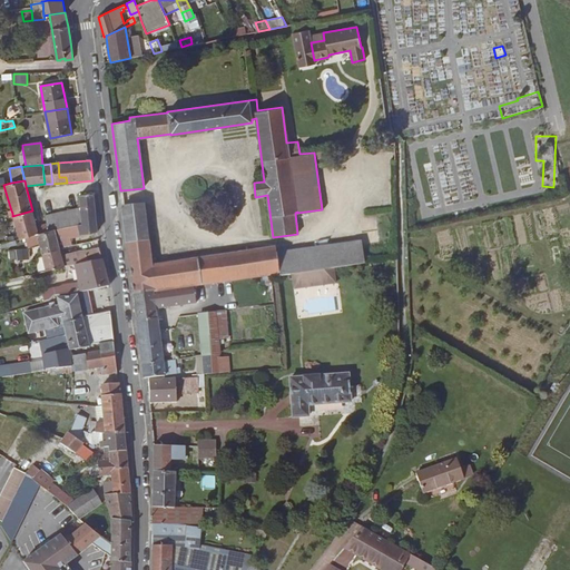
[(95,214),(94,194),(80,195),(80,208),(81,224),(77,225),(79,235),(97,232),(95,214)]
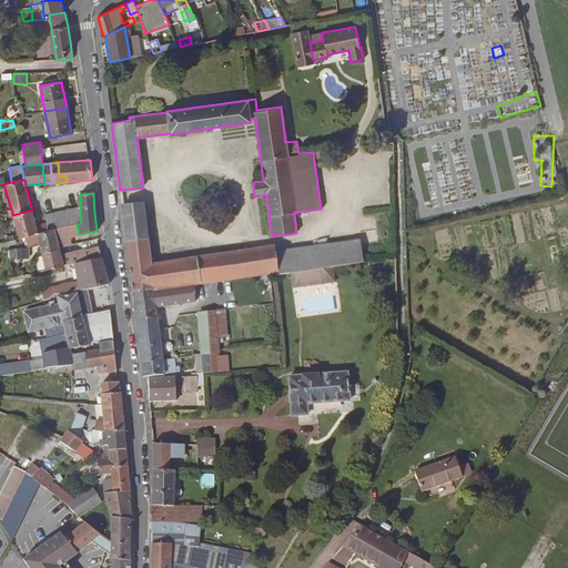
[(132,292),(184,285),(270,273),(277,272),(275,251),(274,246),(150,265),(142,203),(121,206),(132,292)]
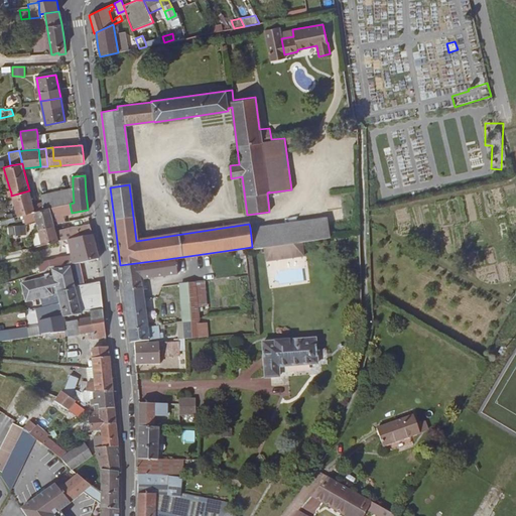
[(73,188),(61,190),(63,197),(66,205),(70,204),(74,203),(73,188)]
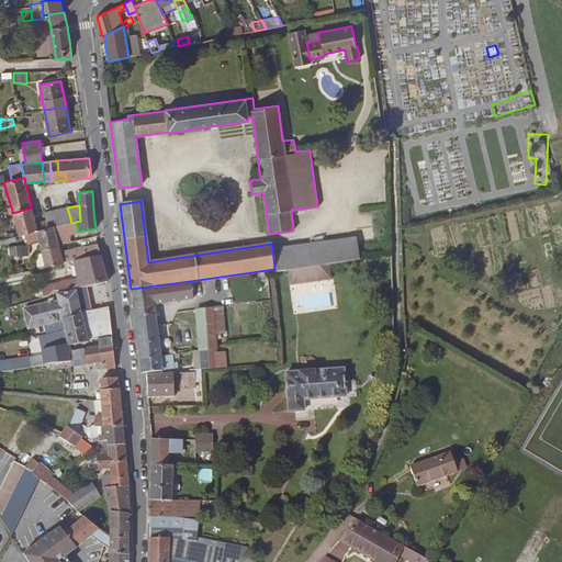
[(12,213),(19,236),(24,234),(48,227),(46,221),(36,224),(34,215),(32,208),(12,213)]
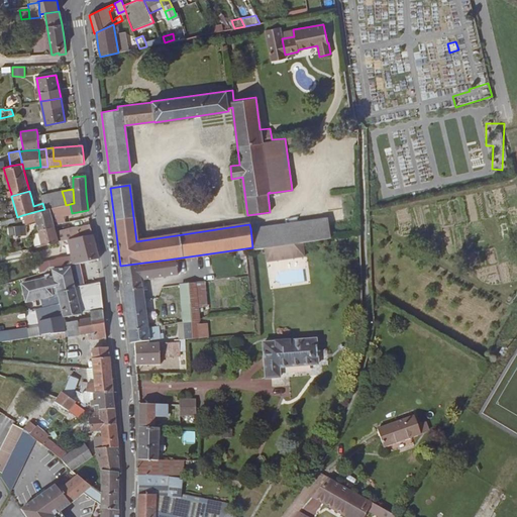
[(52,194),(54,200),(64,197),(62,191),(52,194)]
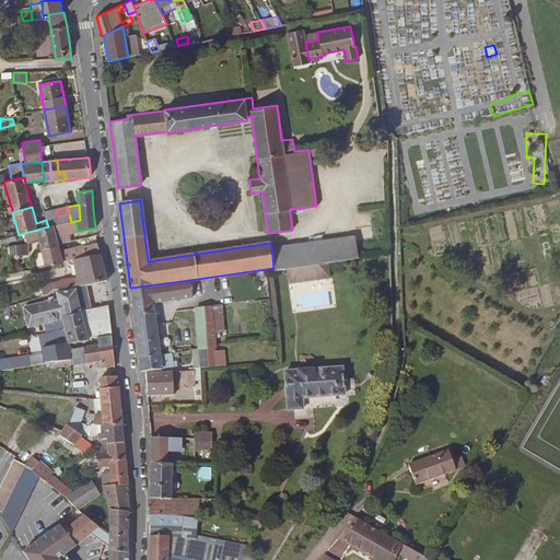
[(44,212),(46,220),(48,226),(60,224),(58,217),(56,210),(44,212)]
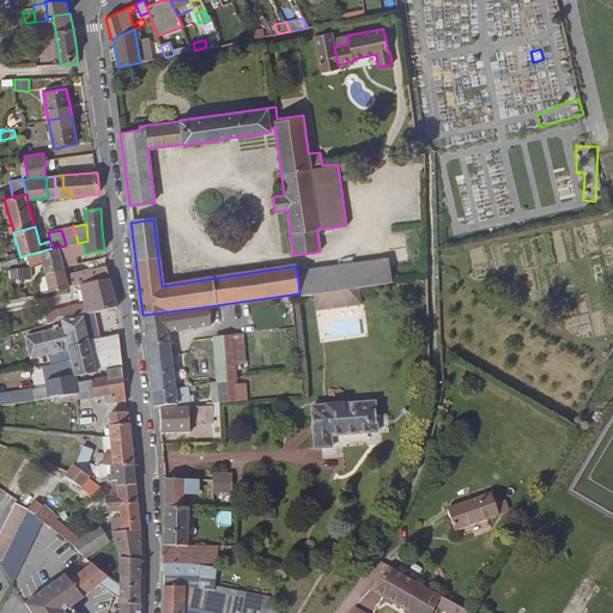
[(76,234),(64,237),(66,246),(78,243),(76,234)]
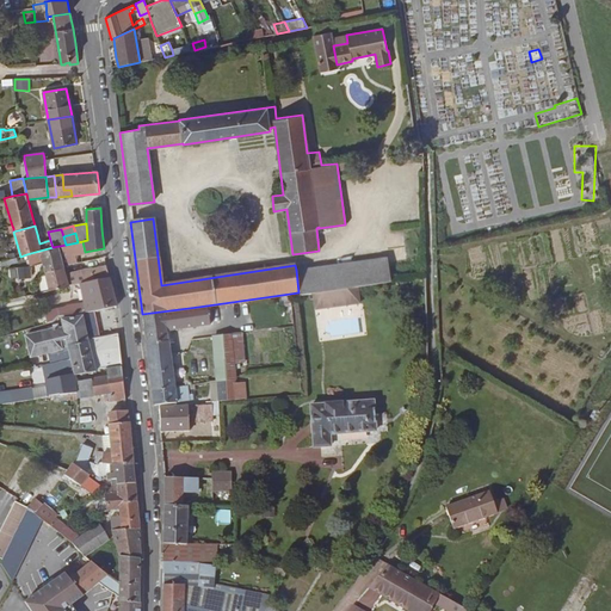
[(85,252),(82,241),(78,242),(66,245),(53,247),(26,254),(30,265),(32,264),(43,260),(44,265),(44,270),(63,266),(61,257),(85,252)]
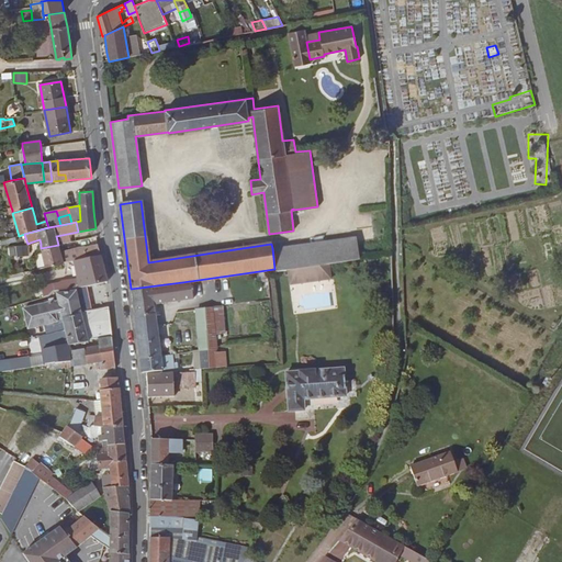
[(276,271),(358,259),(355,236),(272,248),(274,269),(276,271)]
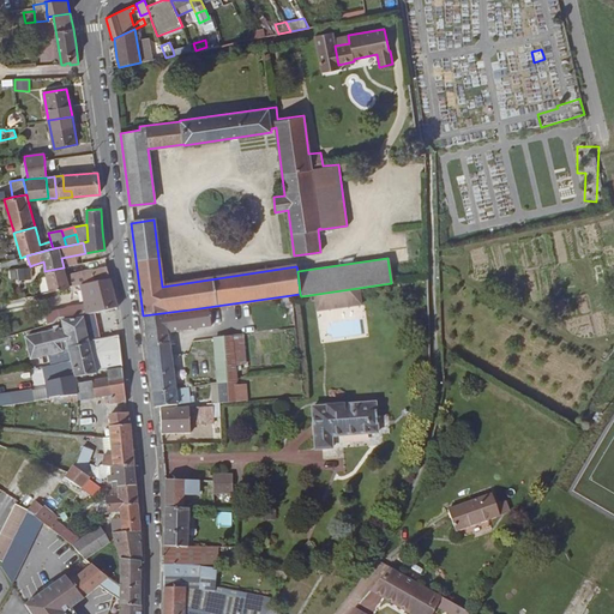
[(16,280),(25,278),(24,268),(14,269),(16,280)]
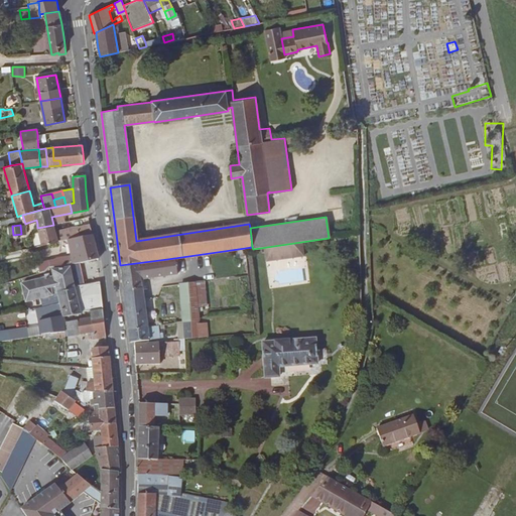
[(91,230),(90,225),(55,232),(53,225),(37,228),(42,245),(93,234),(91,230)]
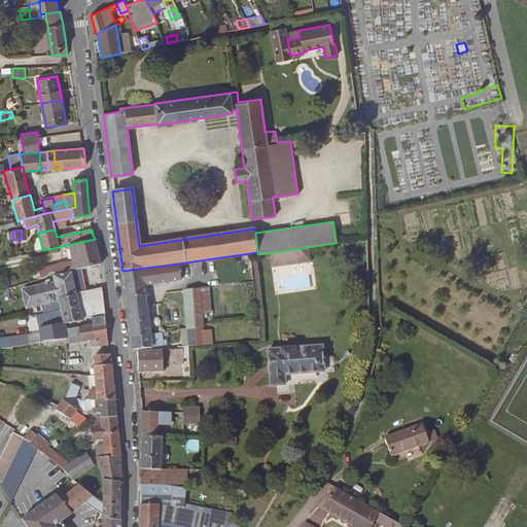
[(98,251),(95,242),(70,248),(73,261),(59,264),(59,265),(49,267),(51,273),(71,271),(81,269),(100,265),(101,264),(98,251)]
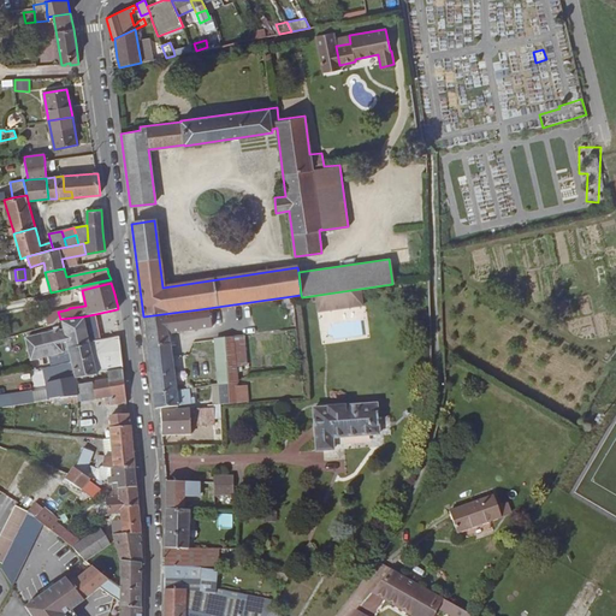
[(200,309),(143,317),(146,336),(147,345),(170,343),(167,330),(202,325),(200,309)]
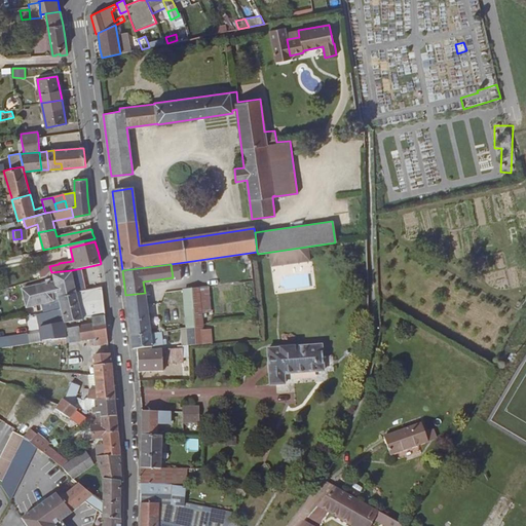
[(45,276),(51,272),(49,266),(40,270),(41,278),(45,276)]
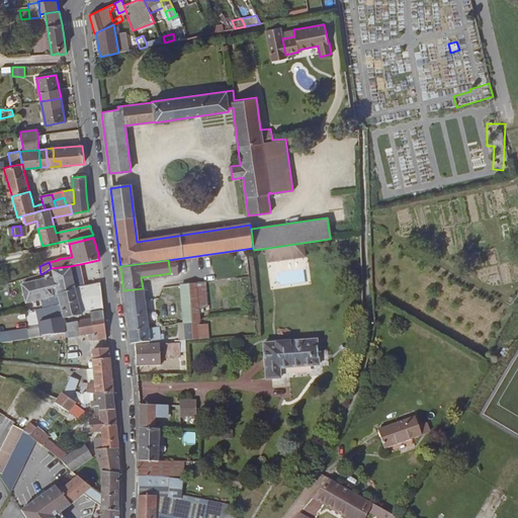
[(51,335),(65,333),(64,323),(66,323),(65,319),(82,315),(82,314),(90,313),(90,314),(103,311),(102,299),(100,282),(84,286),(80,264),(70,266),(71,268),(52,271),(53,274),(54,277),(50,278),(49,275),(41,277),(42,279),(21,284),(26,303),(44,298),(46,308),(51,335)]
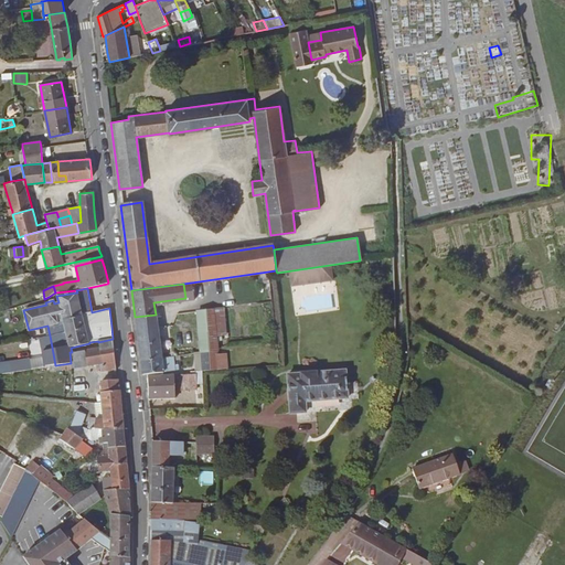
[(214,310),(215,322),(216,336),(226,334),(224,309),(214,310)]
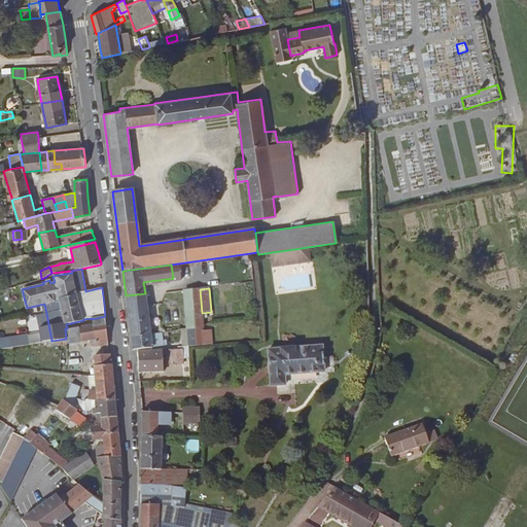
[(201,301),(200,289),(184,290),(184,302),(201,301)]
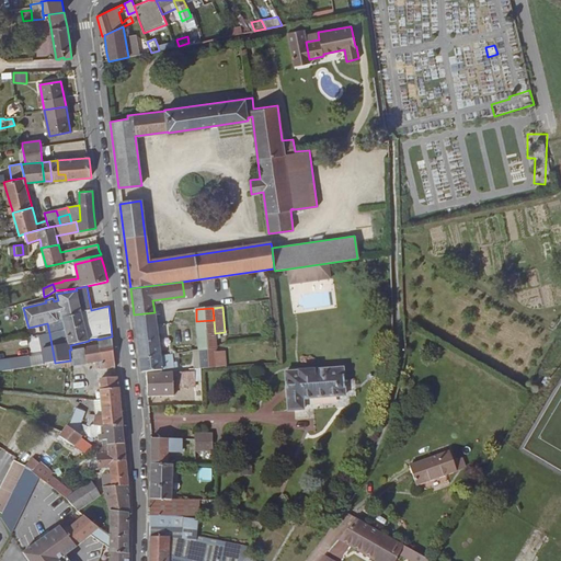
[(155,312),(134,315),(137,334),(139,359),(160,356),(157,333),(159,333),(158,325),(157,327),(155,312)]
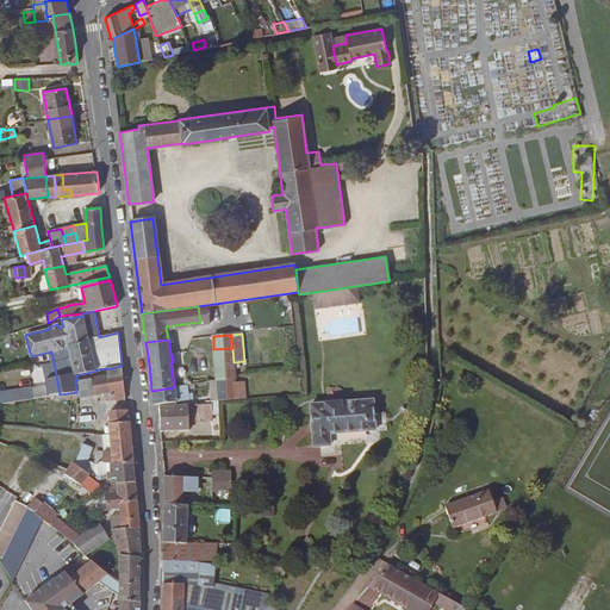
[(234,379),(235,379),(234,362),(232,348),(213,349),(217,380),(234,379)]
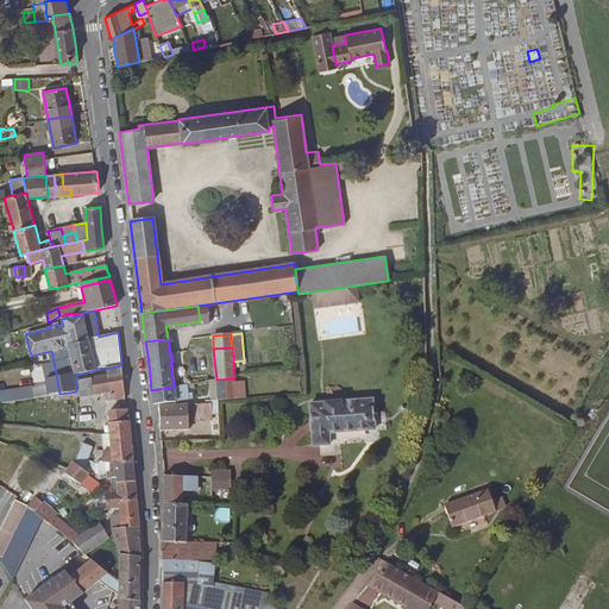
[(60,394),(54,362),(44,364),(50,395),(60,394)]
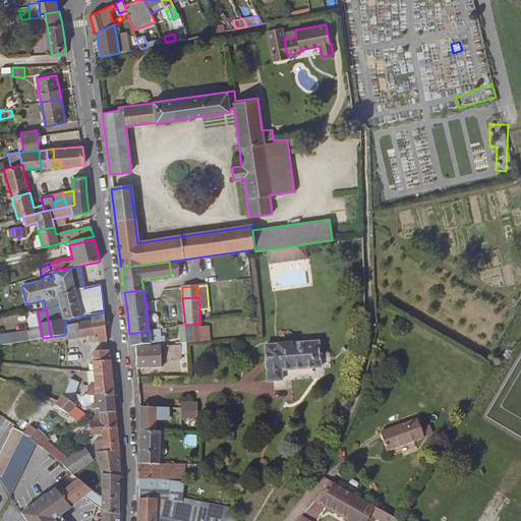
[(106,332),(104,317),(92,320),(92,321),(94,335),(106,332)]
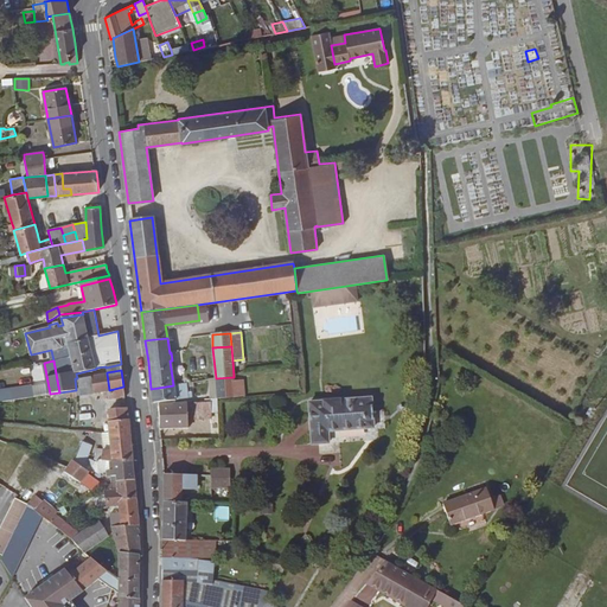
[(125,396),(123,387),(109,390),(107,374),(88,377),(89,394),(107,390),(108,398),(125,396)]
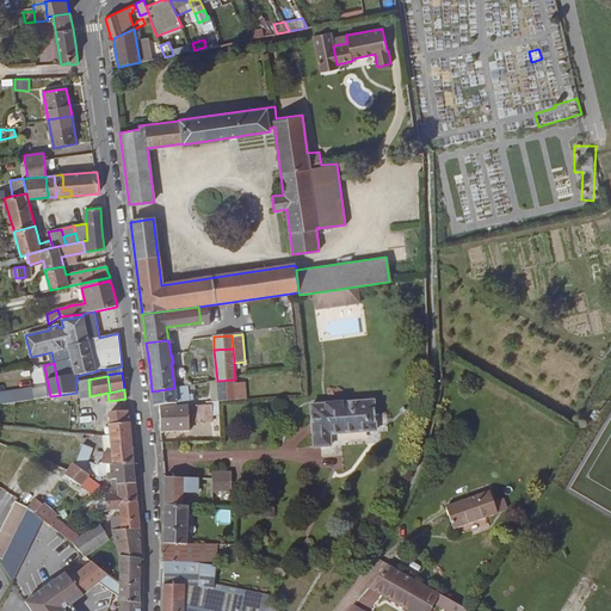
[(75,381),(76,393),(76,397),(90,396),(88,380),(78,381),(75,381)]
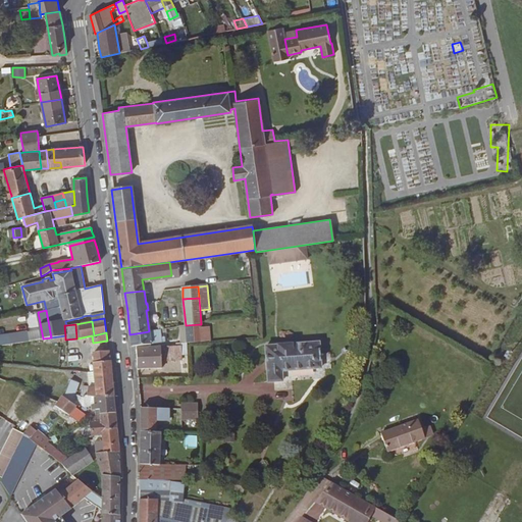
[(210,341),(208,326),(201,326),(200,324),(186,325),(187,343),(210,341)]
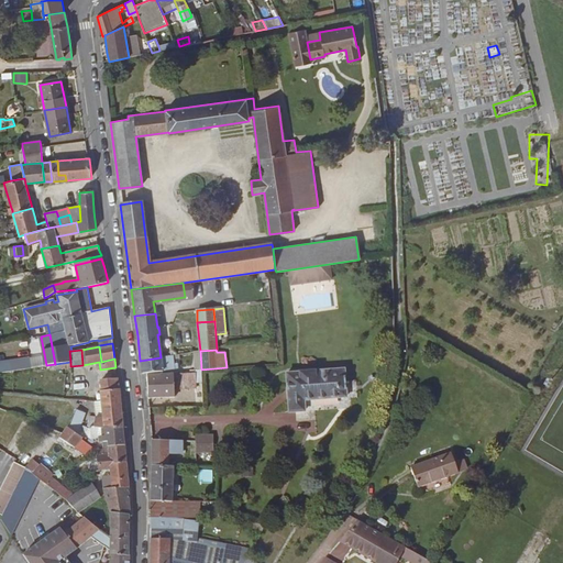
[(174,364),(173,359),(179,357),(179,354),(161,357),(140,361),(141,370),(142,374),(177,368),(177,363),(174,364)]
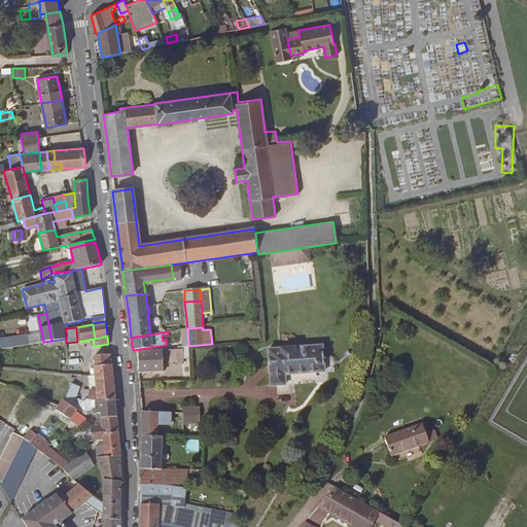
[(323,356),(322,345),(269,349),(271,385),(277,385),(285,384),(285,374),(324,371),(323,356)]
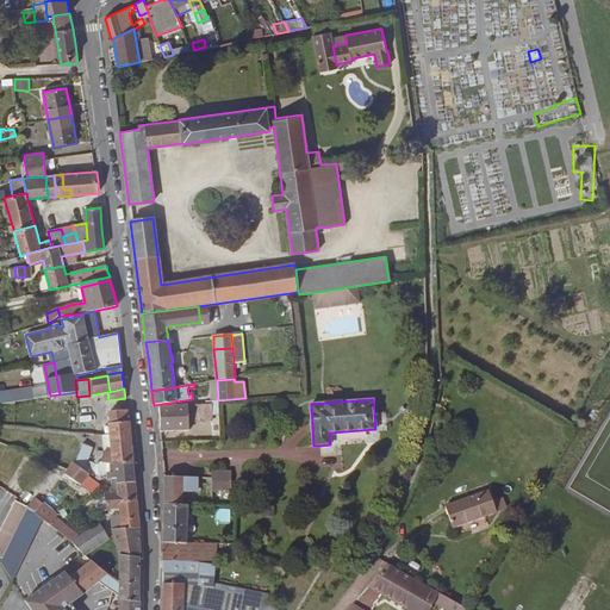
[(211,404),(159,405),(160,423),(160,430),(188,429),(188,421),(212,419),(211,404)]
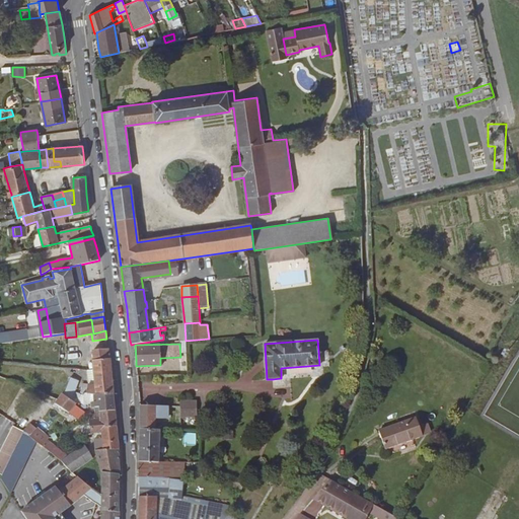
[(108,348),(107,348),(93,350),(94,360),(92,360),(93,369),(93,373),(110,371),(109,359),(108,348)]
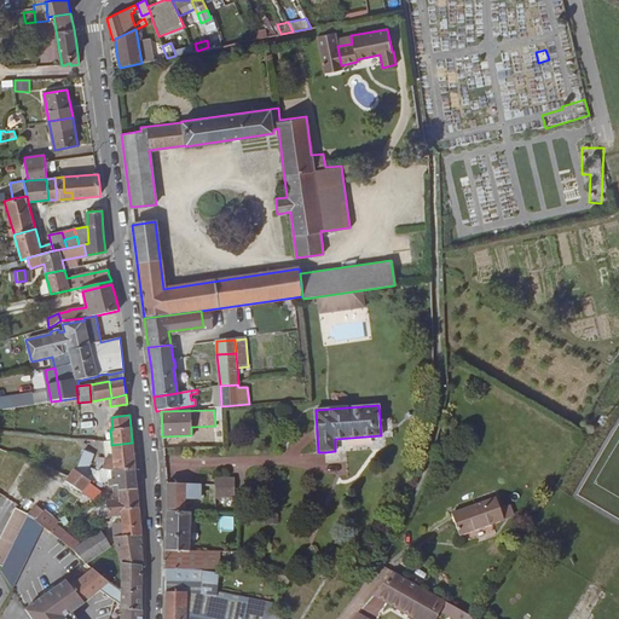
[(133,456),(132,443),(111,445),(111,440),(103,441),(105,460),(98,458),(97,469),(98,469),(114,472),(134,469),(133,456)]
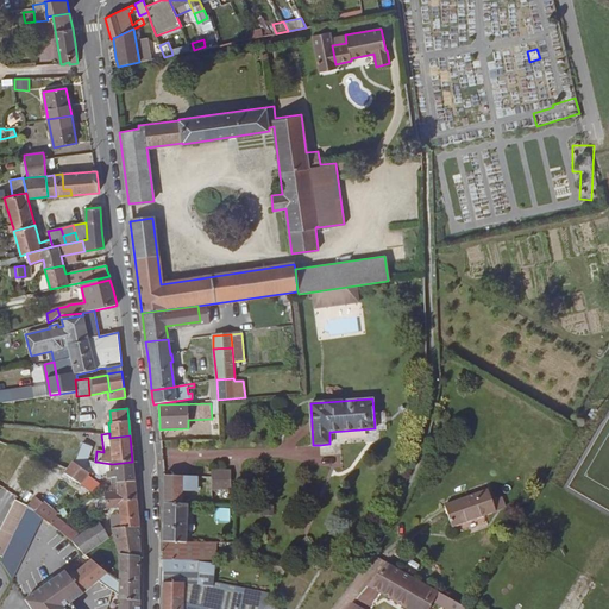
[(73,462),(88,472),(92,469),(95,464),(87,458),(92,446),(82,443),(76,458),(73,462)]
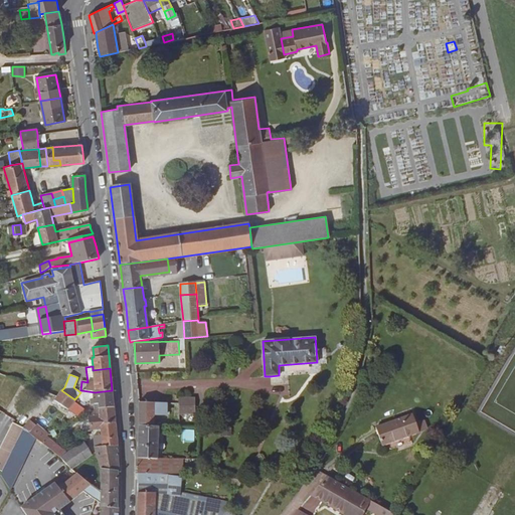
[(73,401),(74,399),(61,390),(56,396),(54,400),(67,409),(73,401)]
